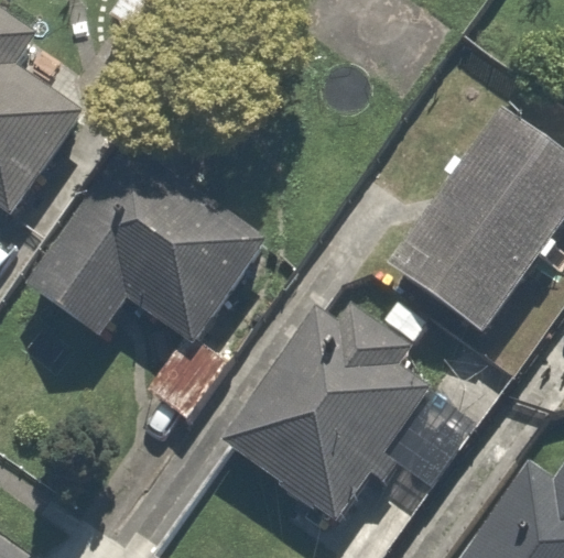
[(123,0),(108,22),(161,58),(202,0),(123,0)]
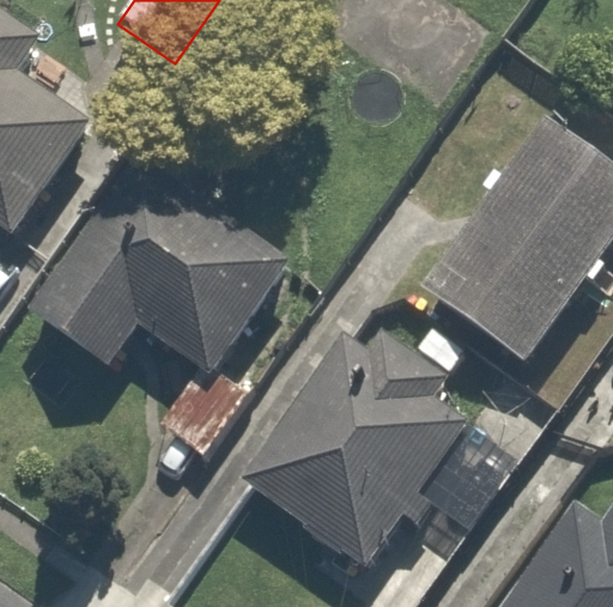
[(0,1),(0,222),(23,237),(99,122),(29,76),(54,37),(0,1)]
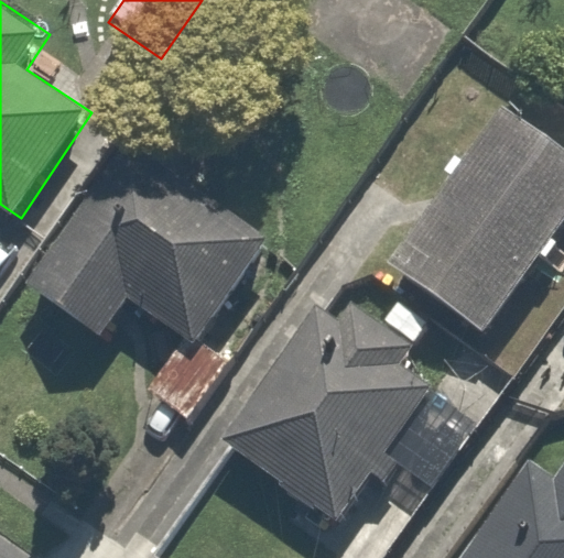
[(481,329),(563,210),(563,134),(506,94),(388,264),(481,329)]
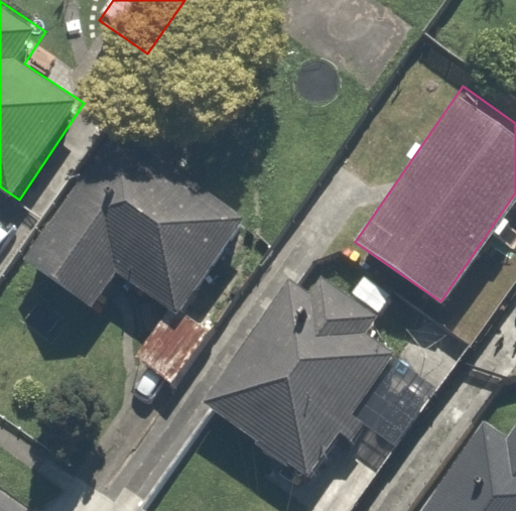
[(243,222),(111,126),(17,254),(101,314),(127,277),(177,313),(243,222)]
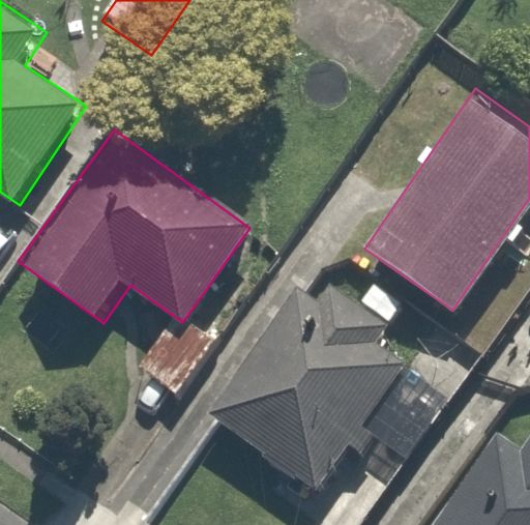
[(407,354),(302,279),(204,415),(307,491),(407,354)]
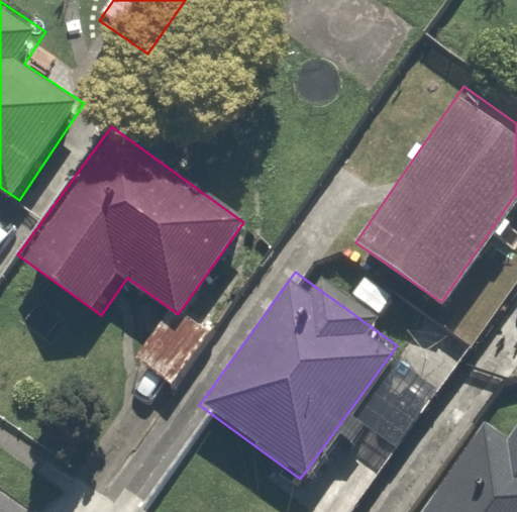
[(177,391),(225,321),(193,299),(144,368),(177,391)]
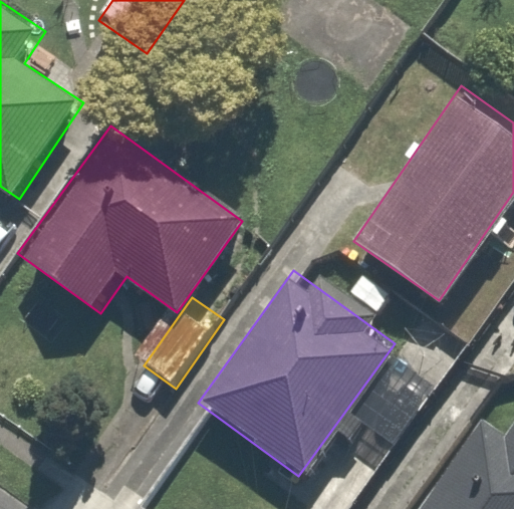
[(513,508),(513,431),(508,441),(477,421),(418,508),(513,508)]
